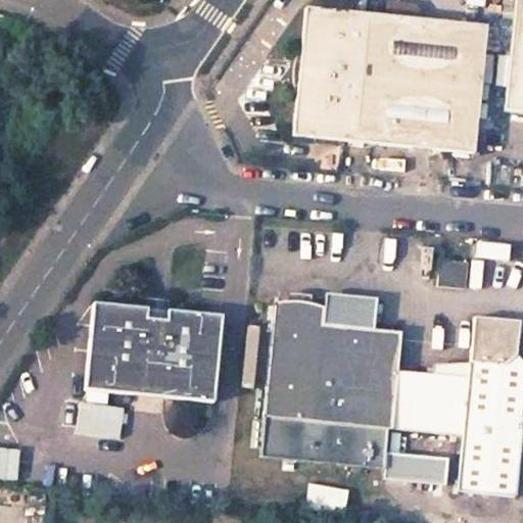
[(522,112),(522,0),(514,0),(503,110),(522,112)]
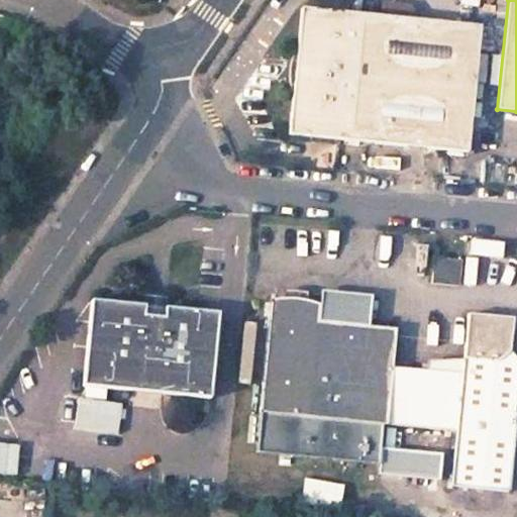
[(288,133),(468,152),(481,25),(300,6),(288,133)]
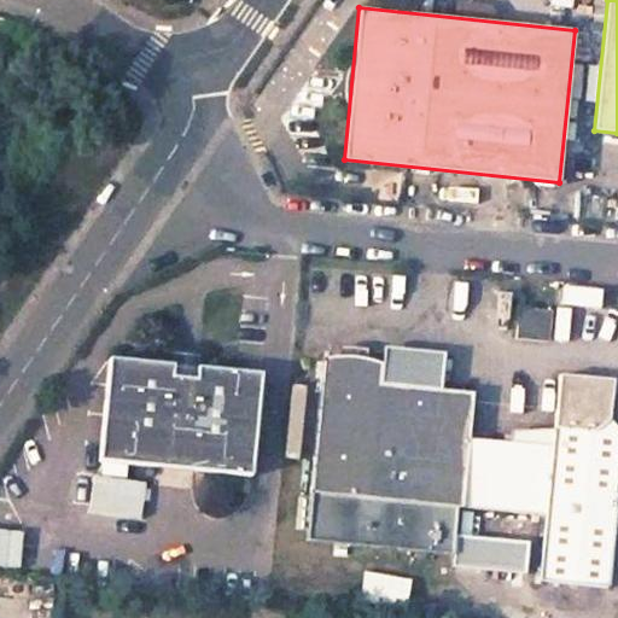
[(518,305),(516,337),(530,339),(548,342),(552,309),(534,307),(518,305)]
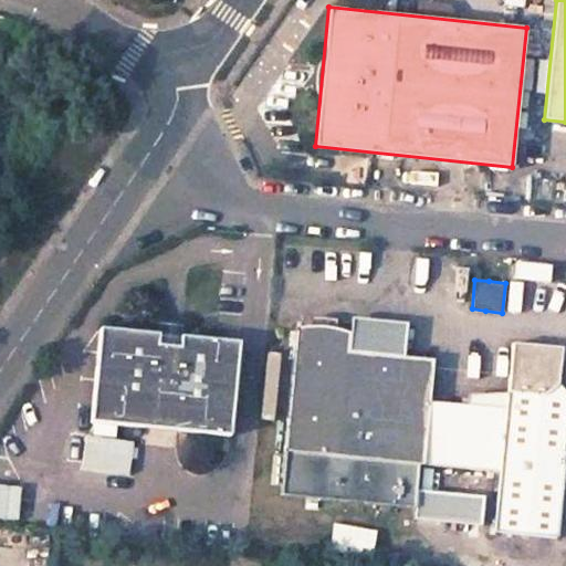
[(498,471),(492,530),(556,537),(565,442),(565,391),(559,385),(562,356),(554,346),(510,342),(504,407),(426,399),(430,357),(405,354),(404,367),(345,359),(346,346),(348,328),(345,326),(332,322),(320,320),(307,320),(294,323),(282,447),(498,471)]
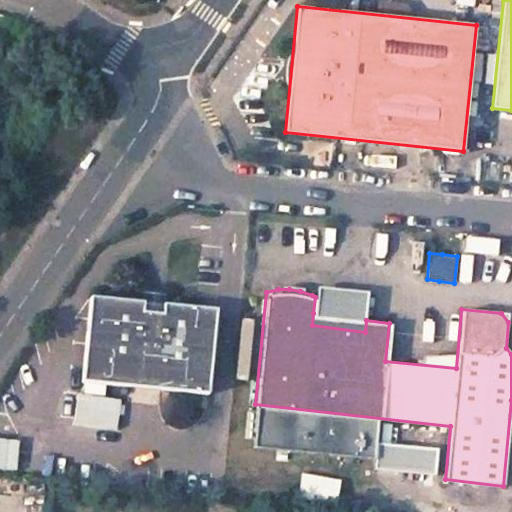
[(80,378),(132,383),(207,390),(215,305),(88,294),(80,378)]
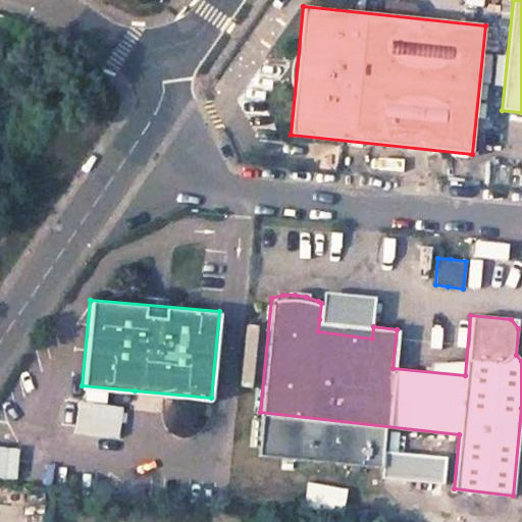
[(373,326),(319,319),(318,331),(372,338),(373,326)]
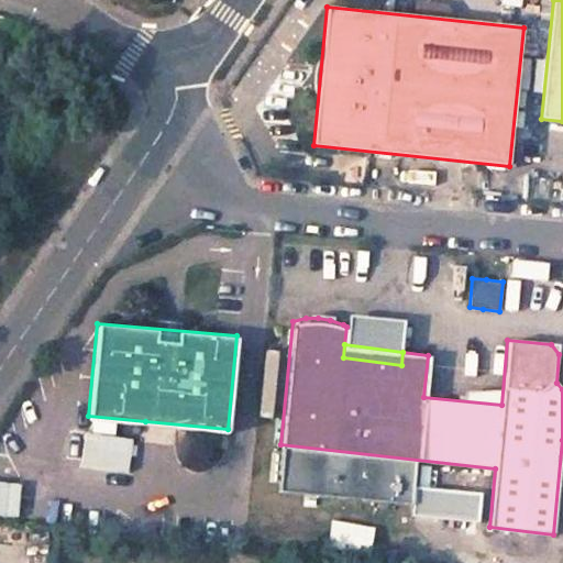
[(0,517),(14,519),(19,486),(0,483),(0,517)]
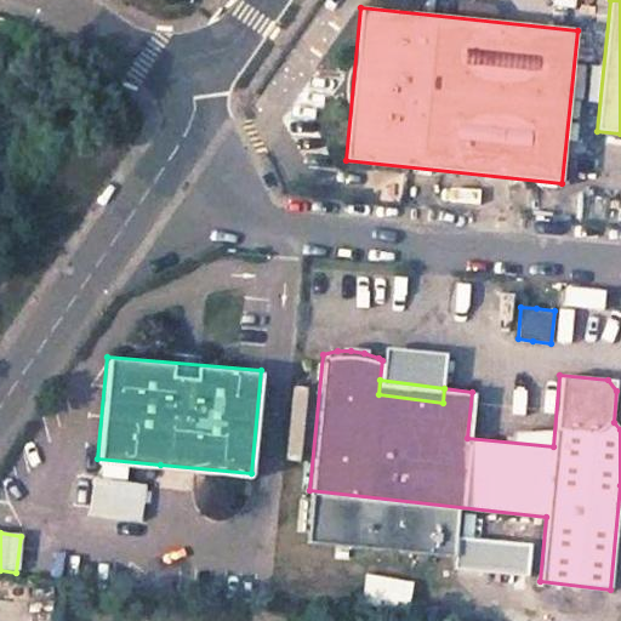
[(457,543),(456,574),(507,575),(507,545),(457,543)]
